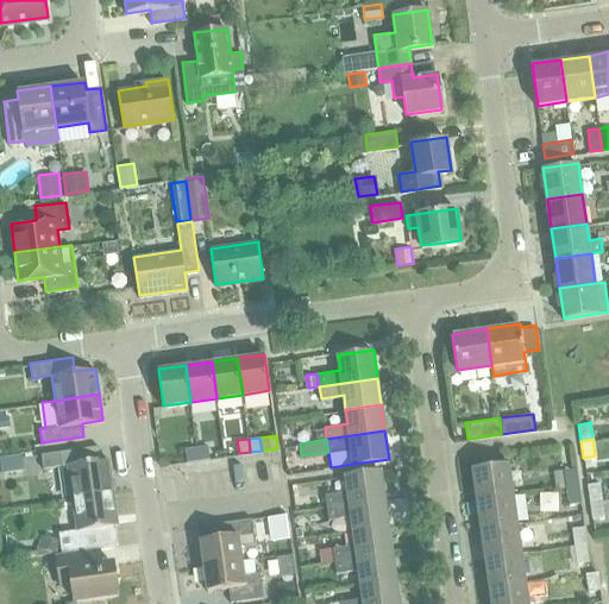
[(73,496),(113,490),(108,457),(101,458),(99,445),(41,453),(42,467),(68,464),(73,496)]
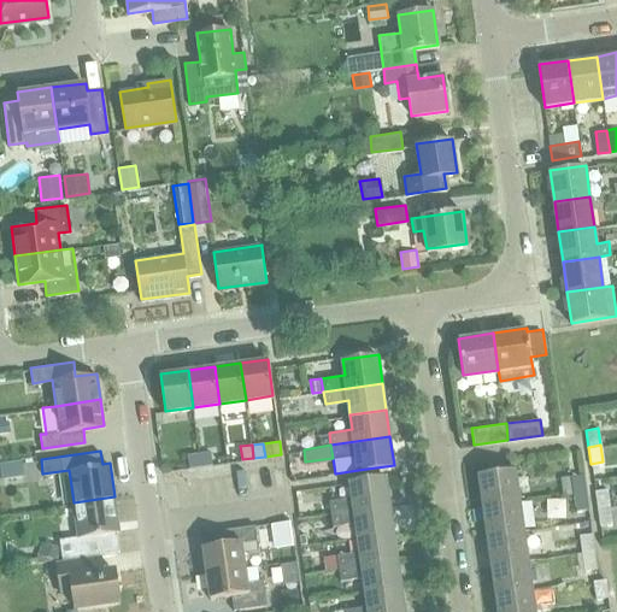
[(199,452),(200,465),(212,464),(211,451),(199,452)]
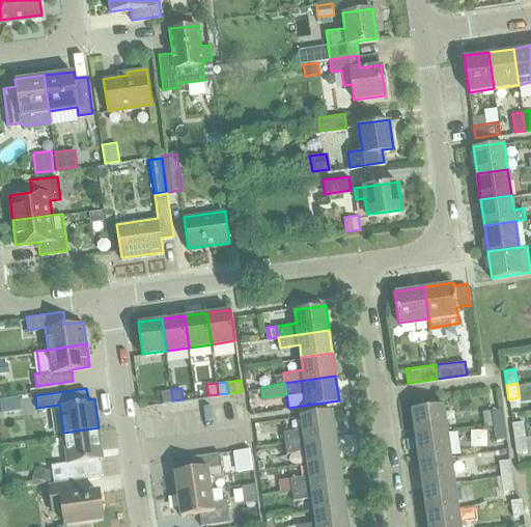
[(172,400),(171,389),(161,390),(163,401),(172,400)]
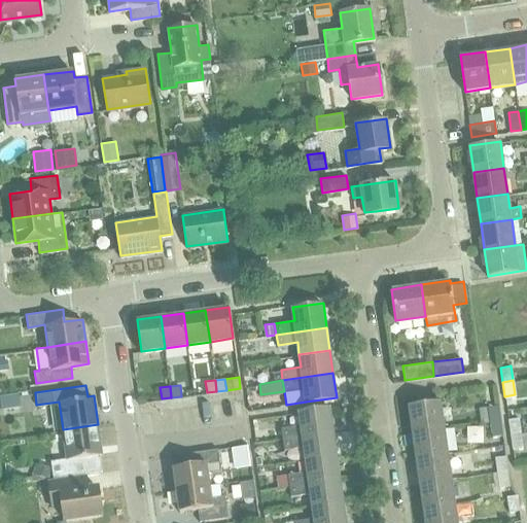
[(18,392),(0,394),(0,401),(1,406),(19,404),(18,392)]
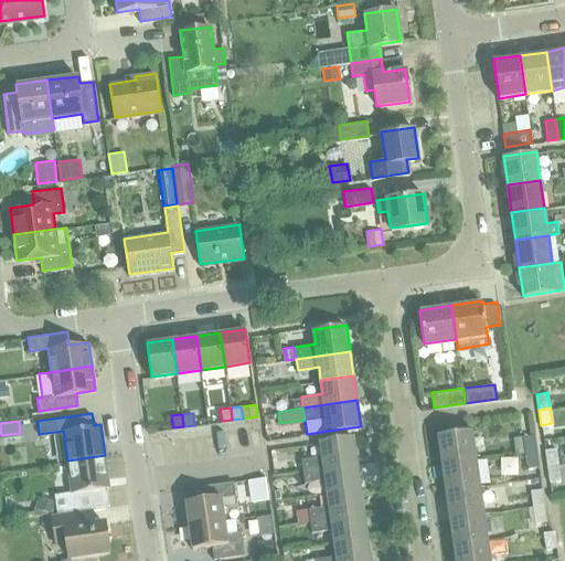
[(441,463),(476,457),(471,430),(438,434),(441,463)]
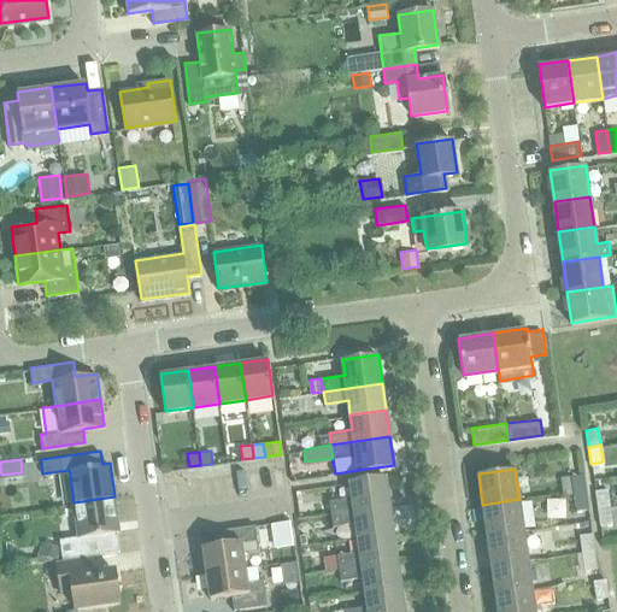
[(582,472),(559,475),(562,493),(574,492),(585,489),(582,472)]
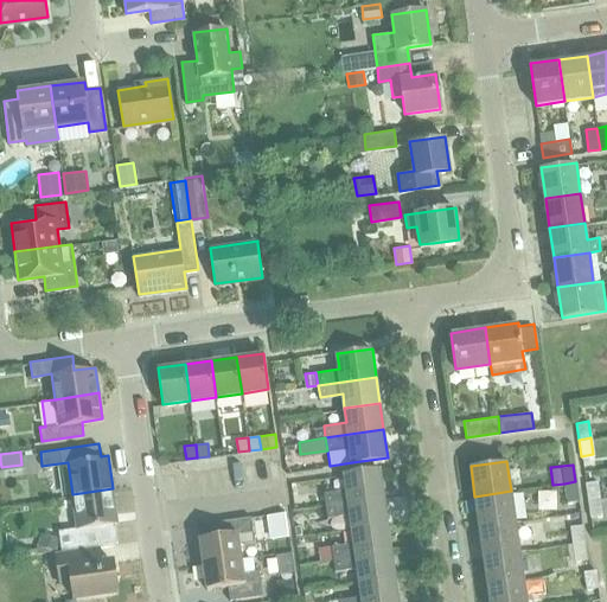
[(325,504),(383,495),(379,468),(344,473),(346,488),(324,491),(325,504)]
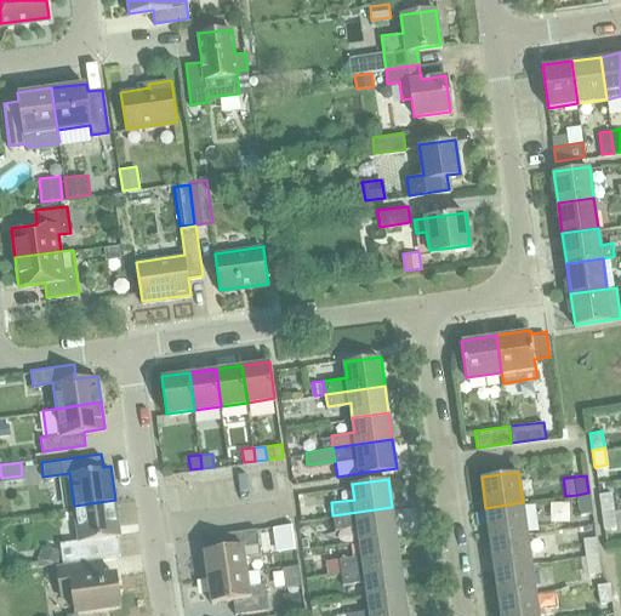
[(602,509),(613,507),(610,490),(599,492),(602,509)]
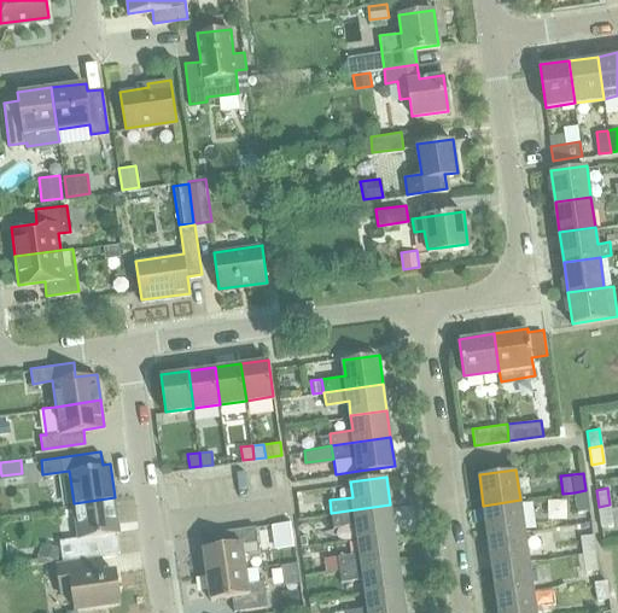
[(588,508),(586,490),(575,492),(577,509),(588,508)]
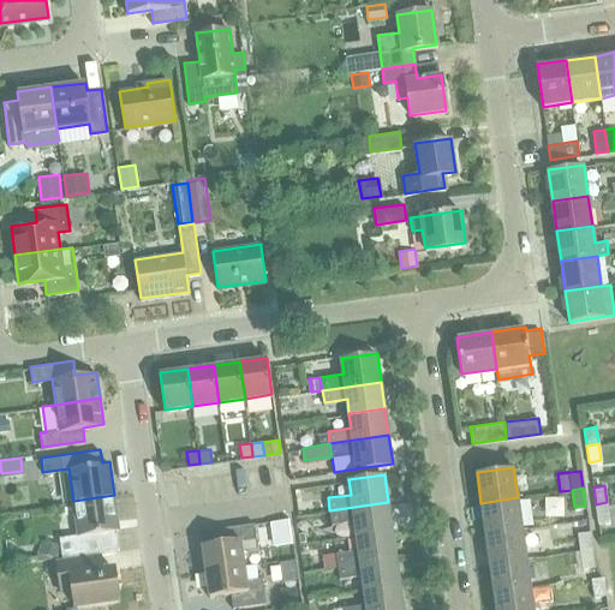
[(114,495),(73,501),(78,533),(60,537),(63,556),(119,548),(115,530),(119,528),(114,495)]
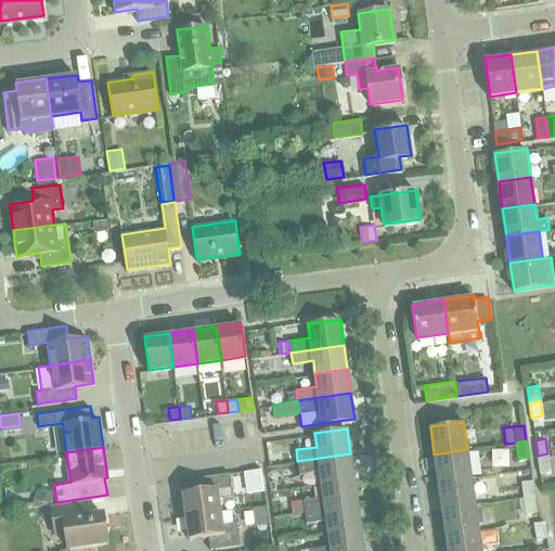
[(467,449),(434,455),(438,481),(470,476),(467,449)]
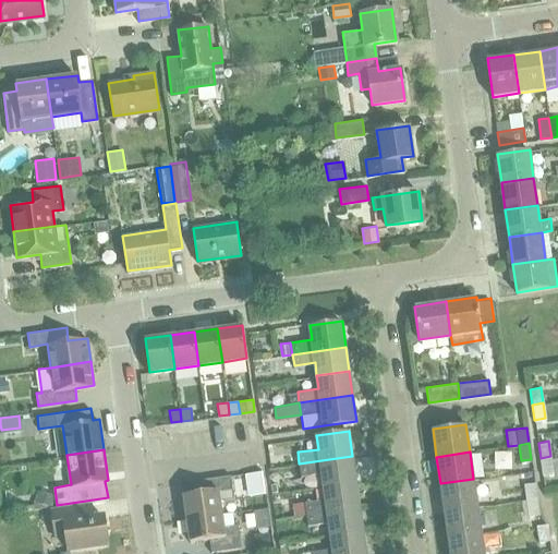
[(356,481),(352,456),(299,464),(301,476),(322,472),(324,485),(356,481)]
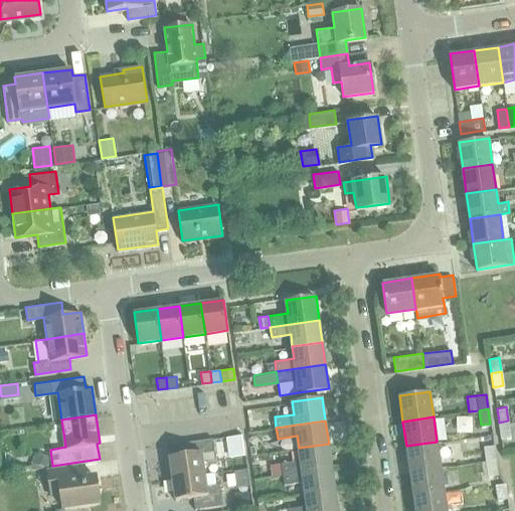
[(511,436),(508,420),(499,422),(501,437),(511,436)]
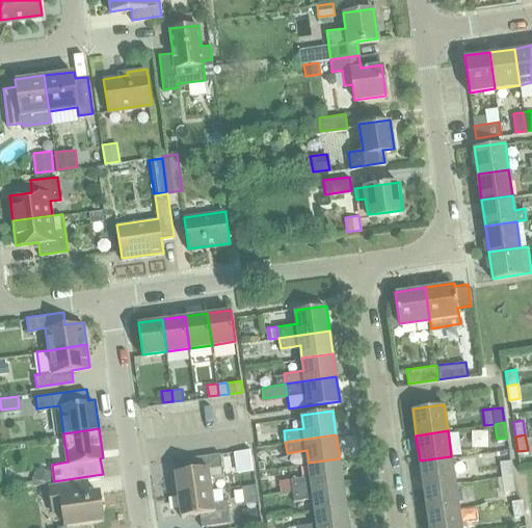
[(256,444),(231,447),(233,467),(258,464),(256,444)]
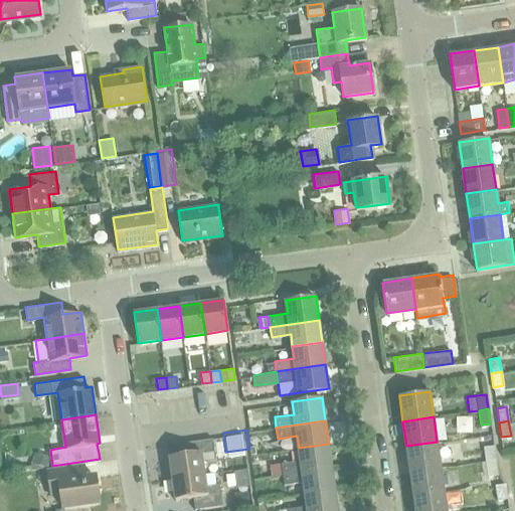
[(172,477),(204,473),(203,461),(216,459),(213,438),(185,442),(187,454),(169,456),(172,477)]
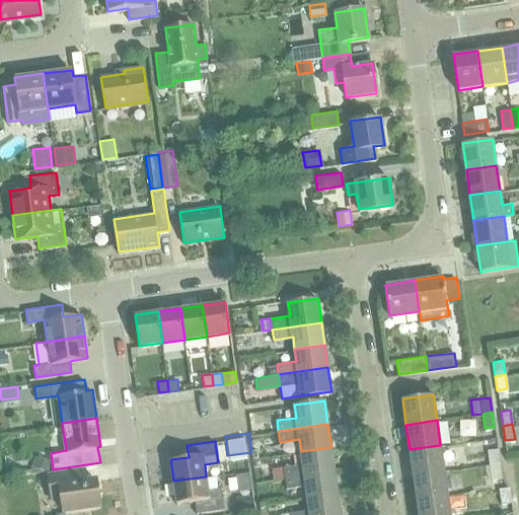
[(444,469),(440,445),(410,449),(413,474),(444,469)]
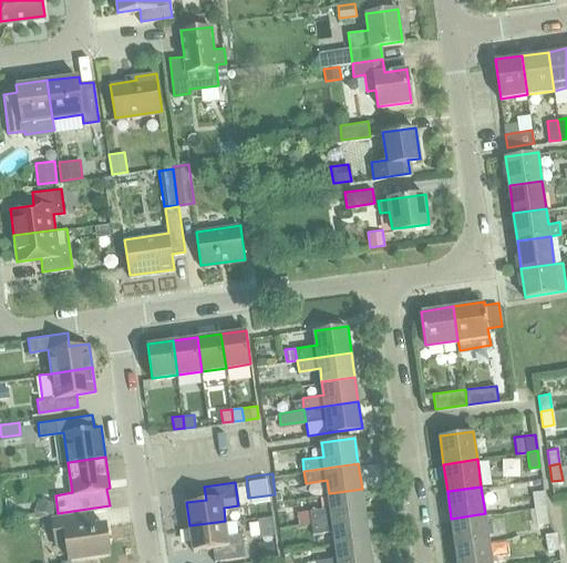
[(362,489),(329,493),(330,507),(309,509),(311,521),(366,513),(362,489)]
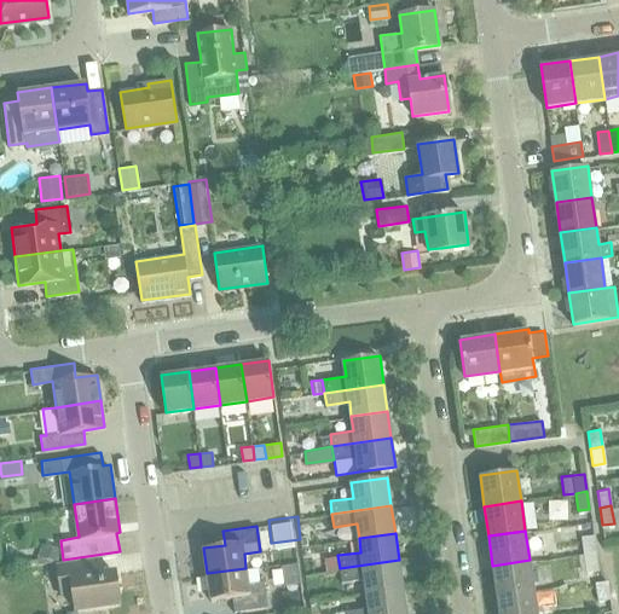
[(584,552),(595,551),(593,533),(582,536),(584,552)]
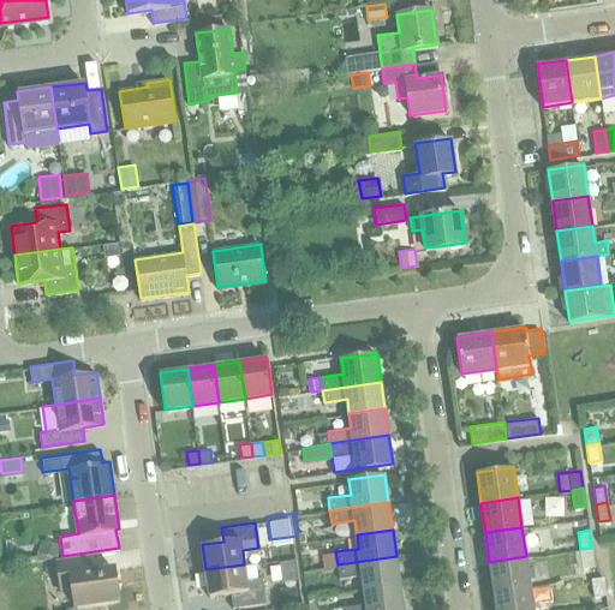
[(42,540),(39,552),(57,557),(60,544),(42,540)]
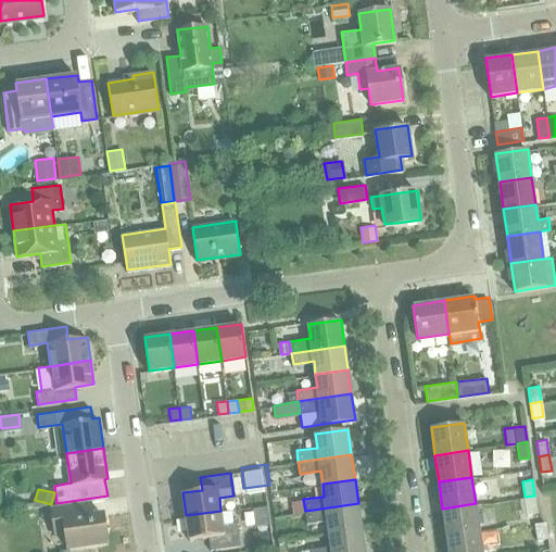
[(536,511),(534,496),(525,497),(526,512),(536,511)]
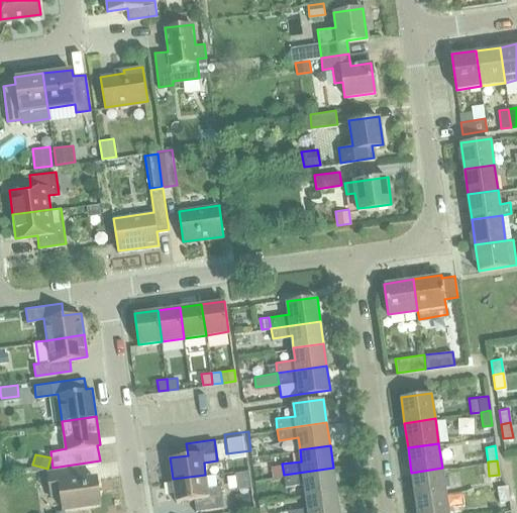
[(64,509),(100,504),(96,478),(78,480),(76,468),(48,472),(52,495),(62,494),(64,509)]
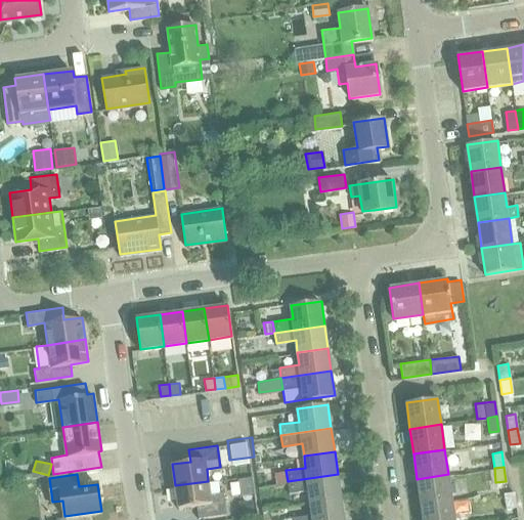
[(341,497),(338,474),(288,481),(289,492),(308,489),(310,502),(341,497)]
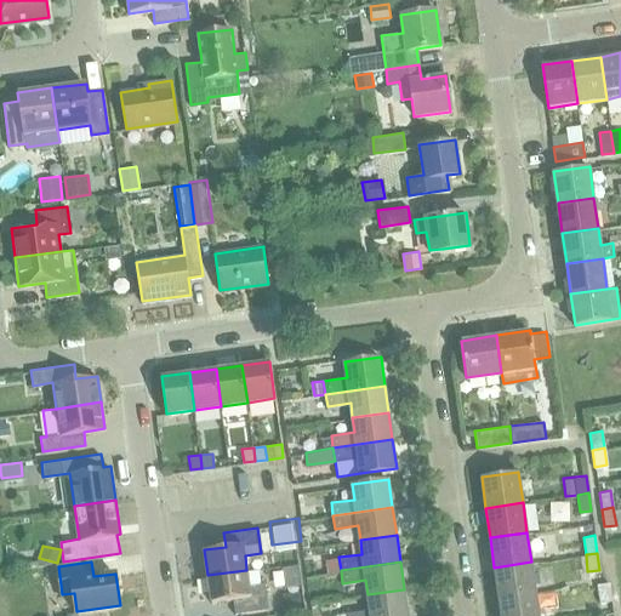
[(531,562),(494,568),(499,597),(535,592),(531,562)]
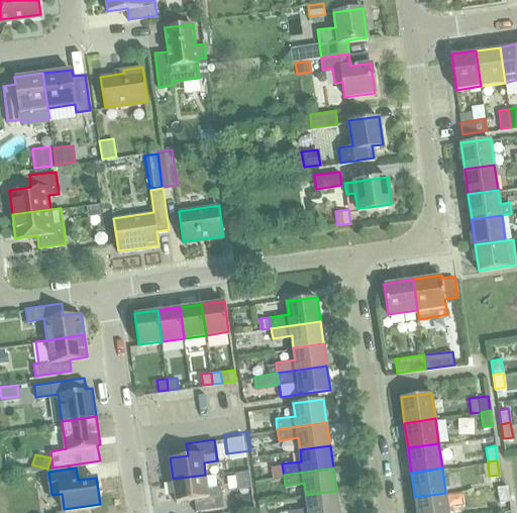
[(207,487),(205,475),(173,479),(176,501),(194,498),(196,510),(223,506),(220,485),(207,487)]
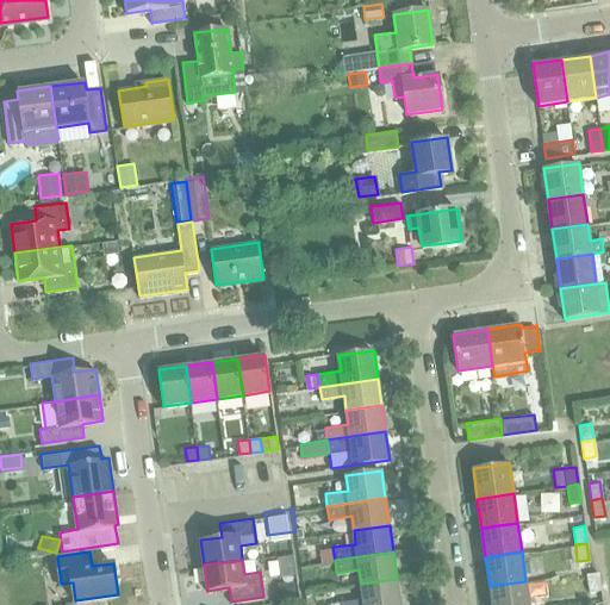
[(589,590),(601,587),(598,571),(586,573),(589,590)]
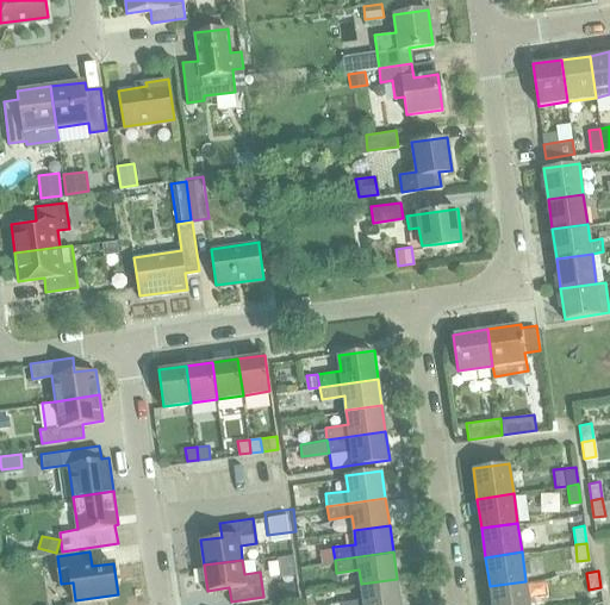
[(400,604),(397,579),(361,584),(363,598),(341,602),(341,604),(400,604)]
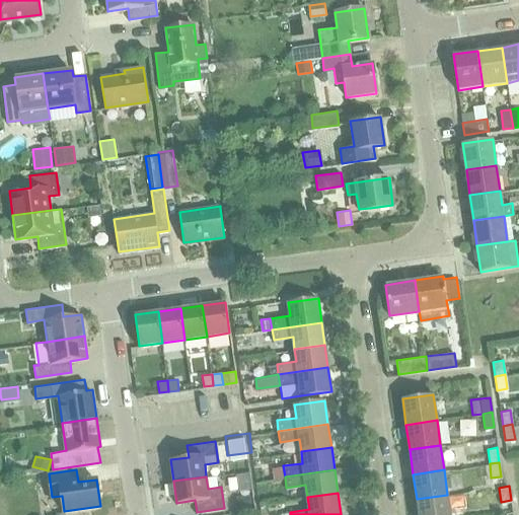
[(249,494),(236,496),(237,508),(251,506),(249,494)]
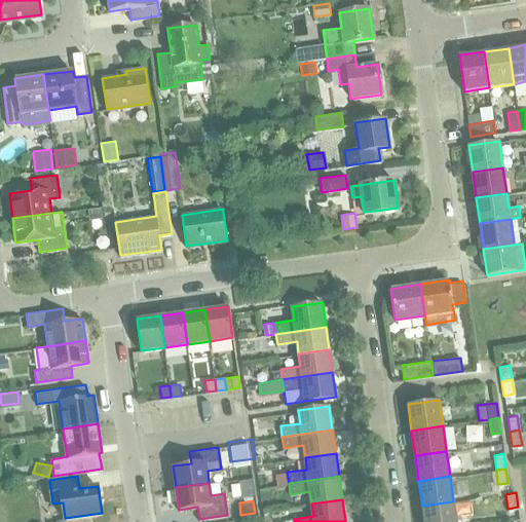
[(456,521),(453,501),(422,506),(424,521),(456,521)]
